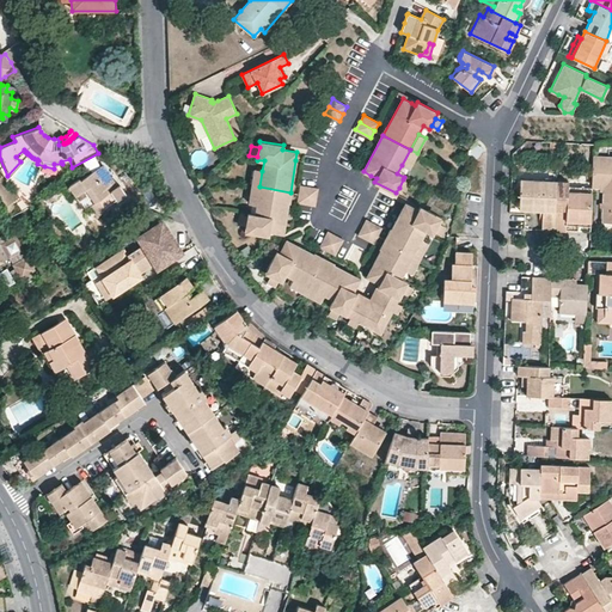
[(25,152),(24,151),(24,150),(16,157),(20,161),(25,157),(30,160),(37,164),(38,160),(37,160),(37,159),(35,159),(34,158),(32,158),(31,157),(30,155),(29,154),(28,154),(28,153),(26,153),(26,152),(25,152)]
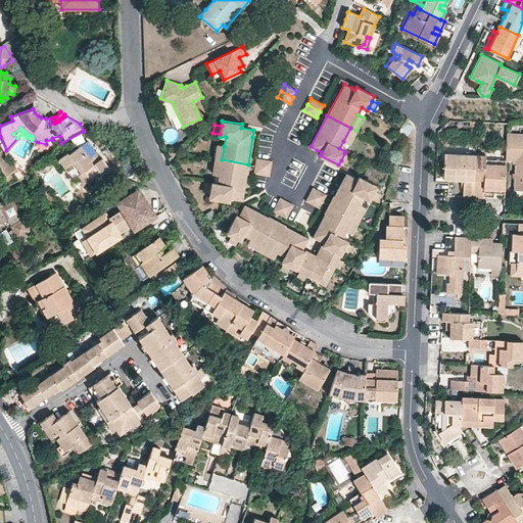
[(357,131),(350,128),(343,141),(349,144),(357,131)]
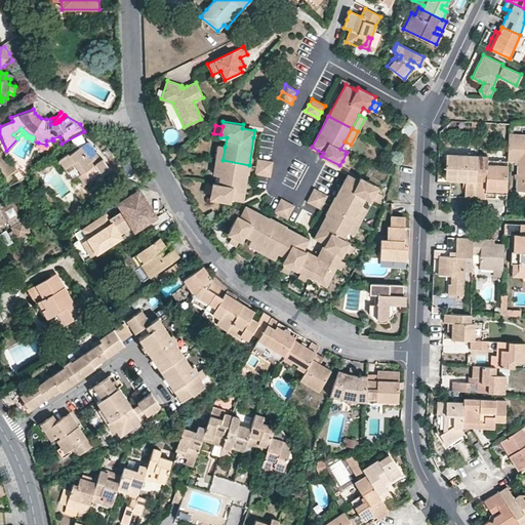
[(524,134),(509,134),(508,161),(519,162),(518,176),(517,191),(524,191),(524,134)]
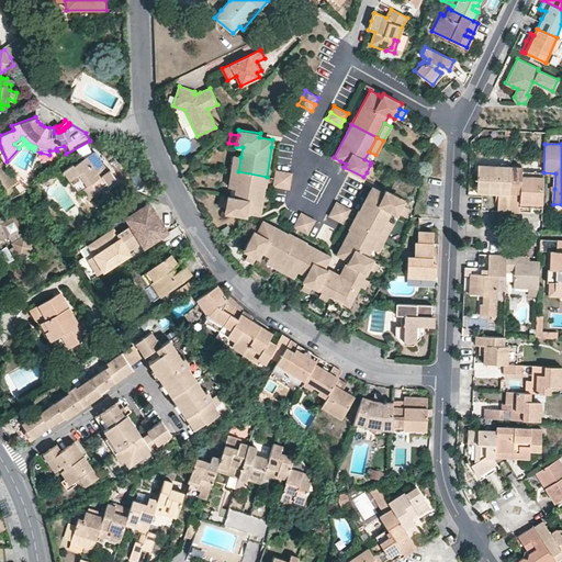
[(108,170),(94,152),(75,165),(74,163),(63,169),(69,178),(78,172),(87,184),(82,188),(89,199),(96,191),(108,183),(109,183),(117,178),(114,172),(111,168),(108,170)]
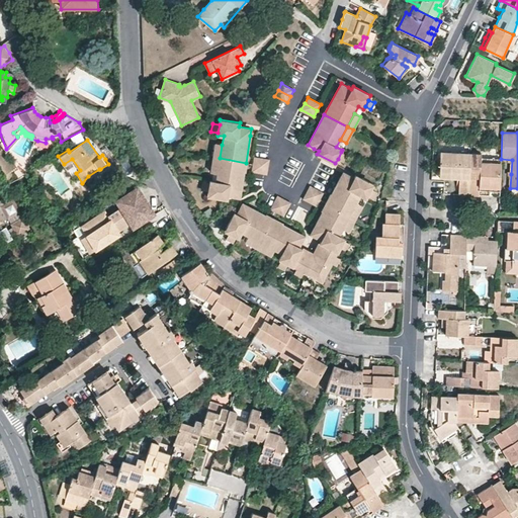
[(220,158),(222,145),(216,144),(212,157),(220,158)]
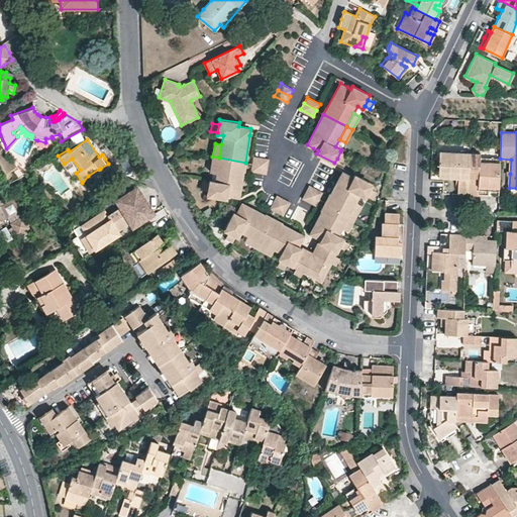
[(340,151),(337,159),(342,162),(346,154),(340,151)]
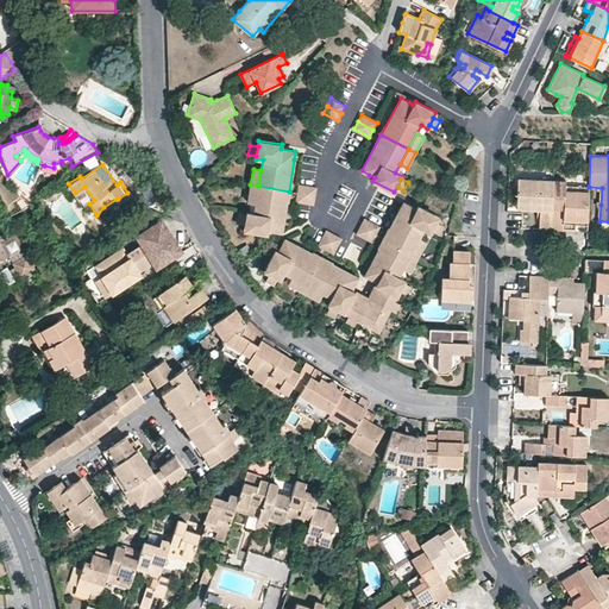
[(553,192),(553,186),(553,180),(519,179),(518,202),(541,203),(541,211),(540,228),(551,230),(553,192)]
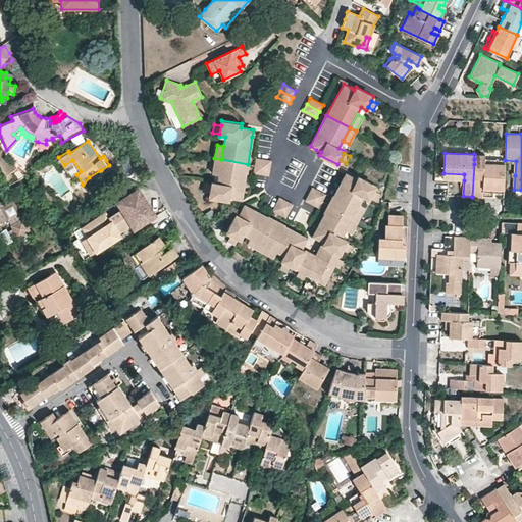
[(219,174),(221,159),(214,158),(212,173),(219,174)]
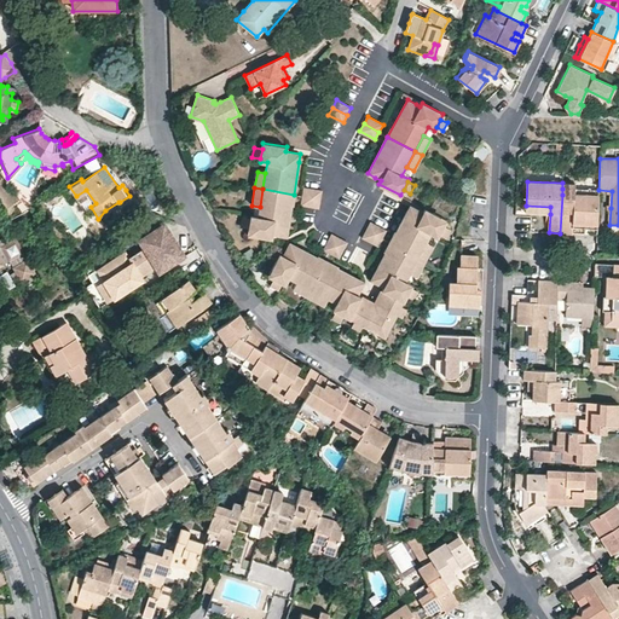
[(305,187),(304,196),(320,198),(322,191),(305,187)]
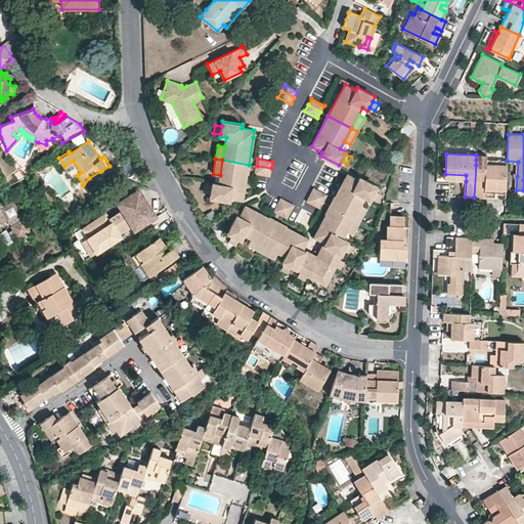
[(249,165),(222,160),(220,175),(218,183),(212,182),(212,185),(211,192),(210,198),(230,202),(231,199),(244,201),(246,184),(249,165)]
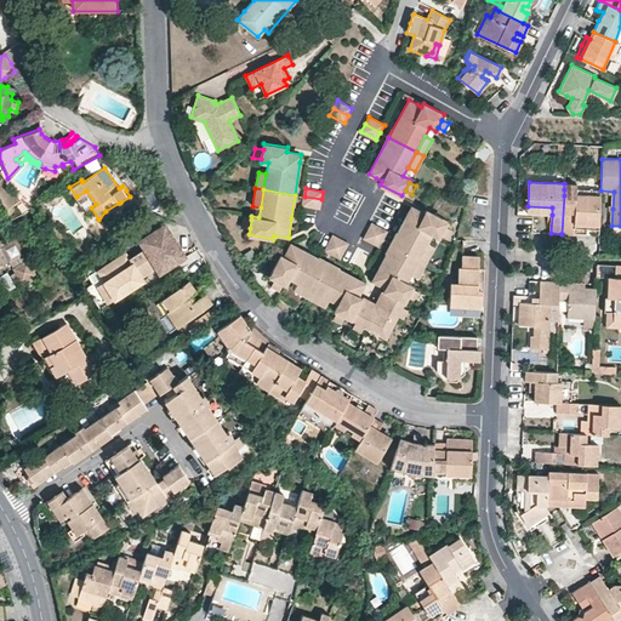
[(96,204),(86,191),(77,197),(75,198),(85,212),(91,208),(96,204)]
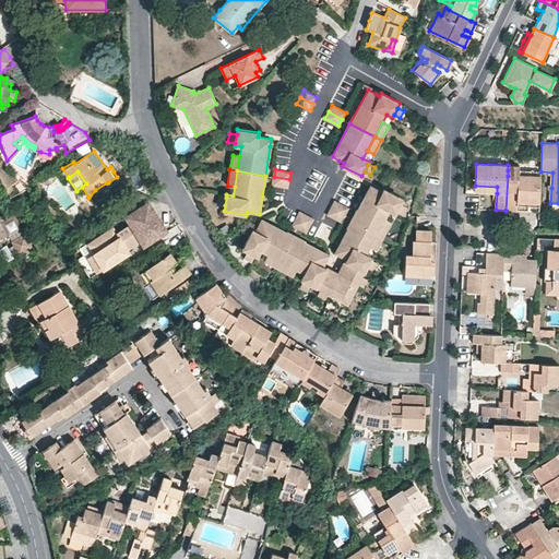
[(539,202),(540,171),(530,171),(530,177),(508,176),(506,211),(516,211),(518,205),(518,201),(539,202)]
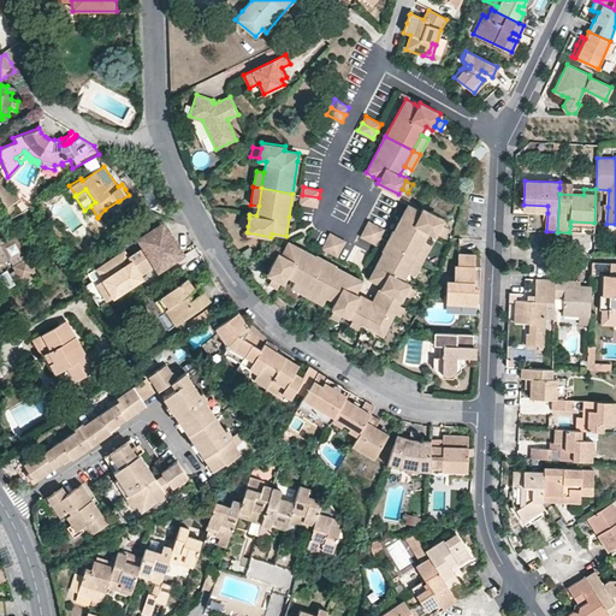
[(319,197),(302,195),(301,203),(318,207),(319,197)]
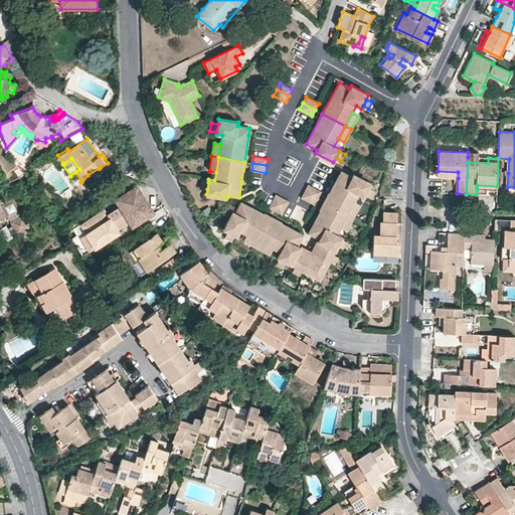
[(325,202),(348,214),(355,201),(359,194),(364,197),(365,194),(369,188),(371,183),(354,173),(352,176),(348,174),(342,171),(325,202)]
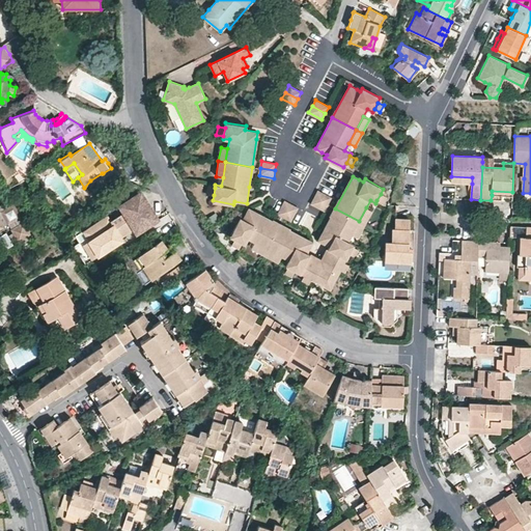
[(318,191),(315,197),(328,205),(332,198),(318,191)]
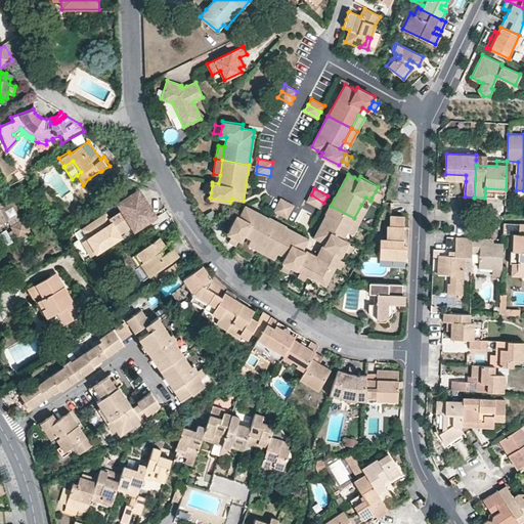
[(150,205),(141,190),(139,192),(130,199),(129,195),(118,204),(136,230),(159,215),(150,205)]
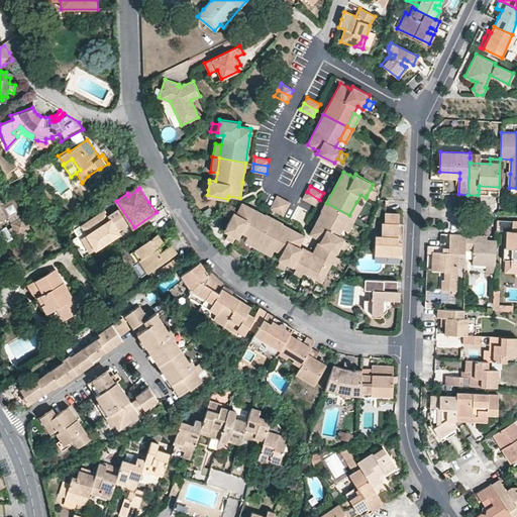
[(377,192),(371,189),(367,195),(374,198),(377,192)]
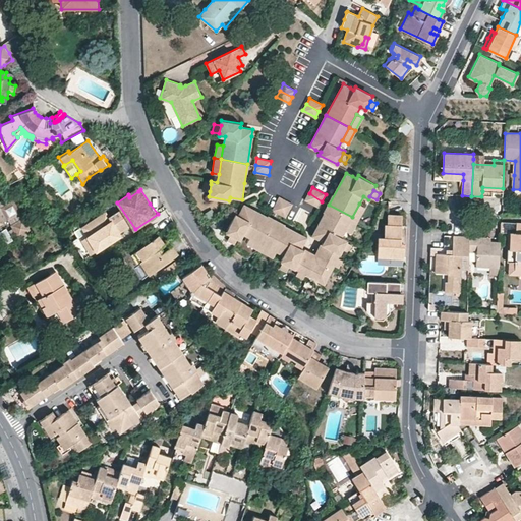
[(322,201),(309,193),(305,199),(319,207),(322,201)]
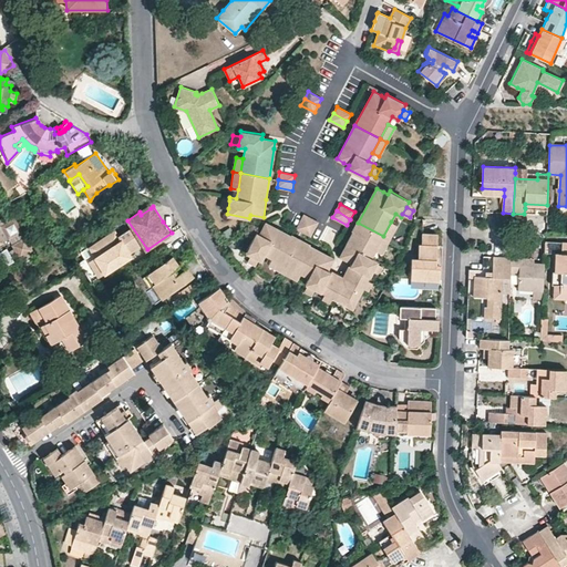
[(305,233),(311,218),(305,215),(297,229),(305,233)]
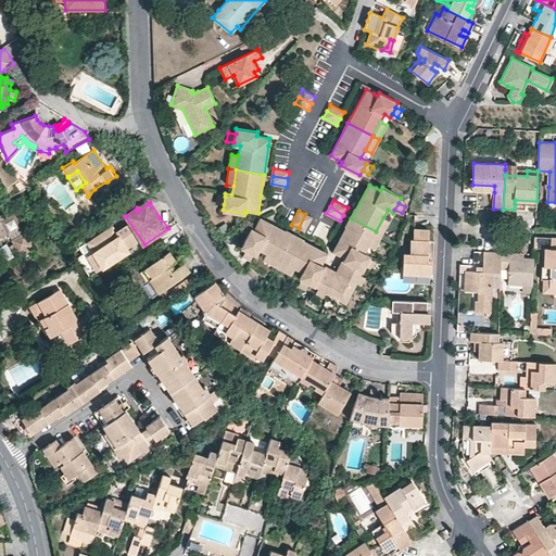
[(0,247),(3,245),(0,240),(10,236),(14,243),(9,248),(12,253),(17,250),(20,253),(23,251),(26,257),(33,253),(28,248),(33,247),(30,242),(36,239),(34,234),(27,237),(21,225),(26,222),(23,215),(17,218),(15,215),(12,217),(9,212),(2,215),(5,220),(0,223),(0,247)]
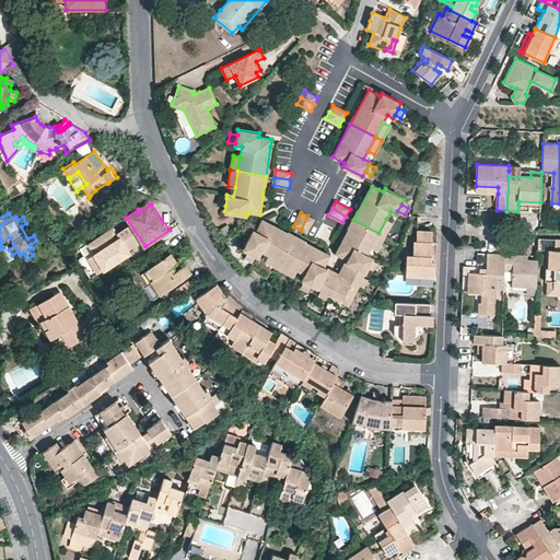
[(315,220),(307,216),(301,230),(307,233),(315,220)]
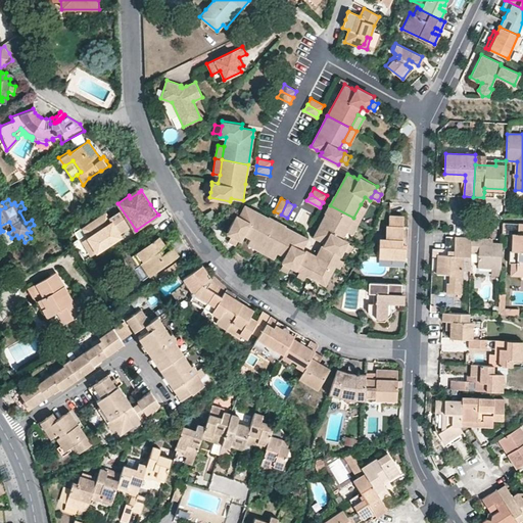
[(361,204),(353,218),(360,221),(366,207),(361,204)]
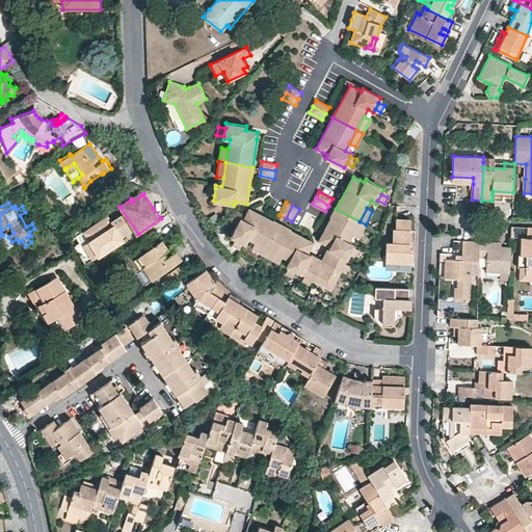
[(231,237),(235,239),(242,243),(245,244),(248,238),(256,242),(268,249),(282,225),(266,217),(249,209),(243,220),(240,218),(231,237)]
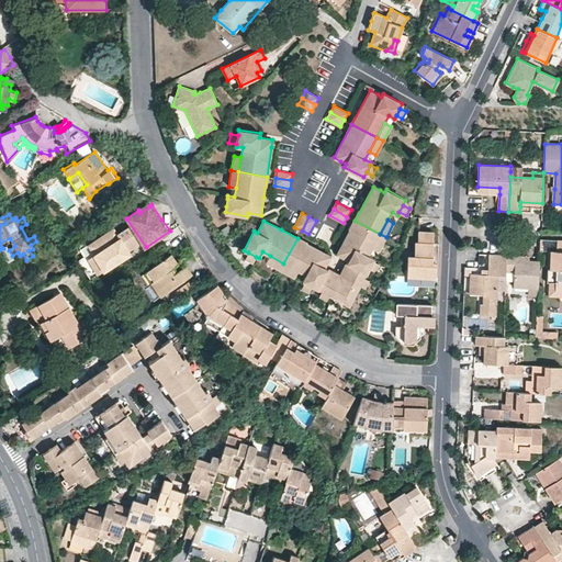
[(348,261),(347,263),(352,267),(366,274),(369,269),(373,261),(374,259),(368,255),(372,248),(380,234),(355,221),(343,244),(337,255),(348,261)]
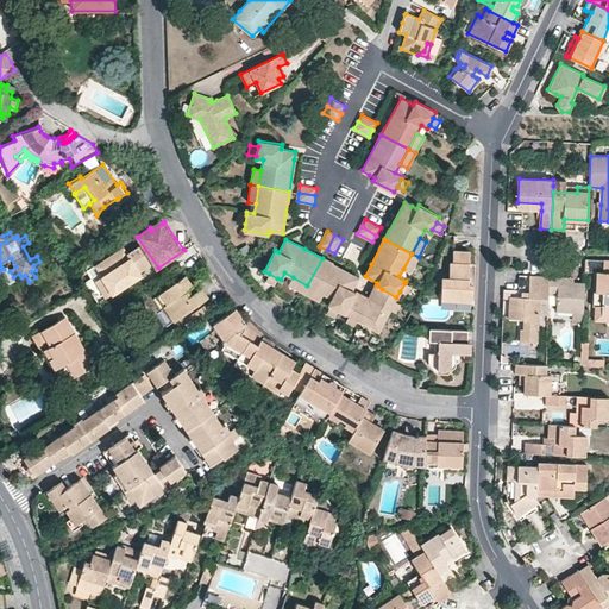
[(140,272),(155,263),(143,245),(129,256),(124,250),(102,265),(110,275),(104,280),(113,293),(136,276),(140,272)]
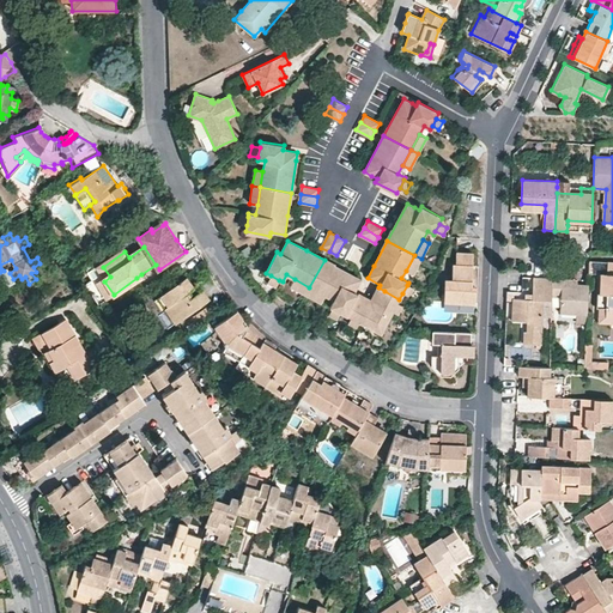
[(473,255),(457,254),(457,266),(453,266),(453,281),(444,281),(444,302),(474,303),(475,287),(472,287),(472,283),(473,255)]
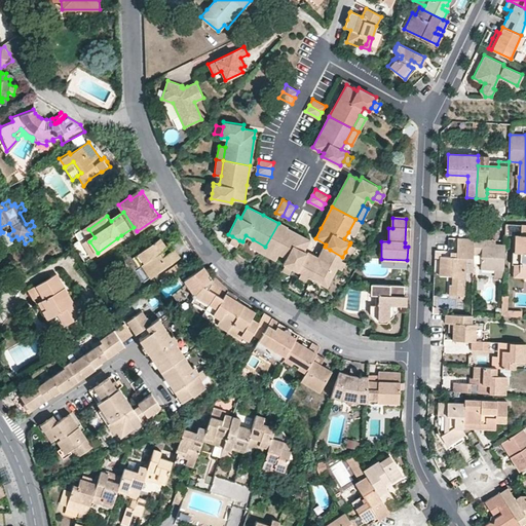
[(362,222),(355,219),(348,232),(354,235),(362,222)]
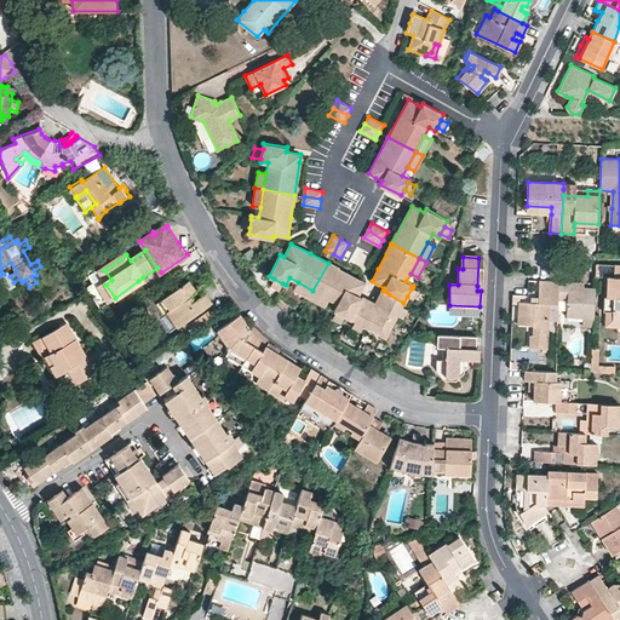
[(328,263),(313,291),(328,298),(338,304),(334,309),(351,319),(359,303),(362,297),(359,296),(366,282),(352,275),(328,263)]
